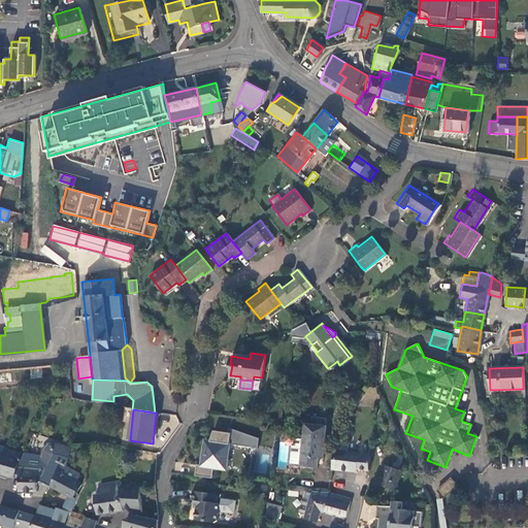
[(311,423),(304,422),(302,437),(296,436),(296,441),(294,441),(294,444),(296,444),(294,459),(300,460),(299,464),(316,466),(317,455),(322,456),(326,425),(327,418),(312,417),(311,423)]
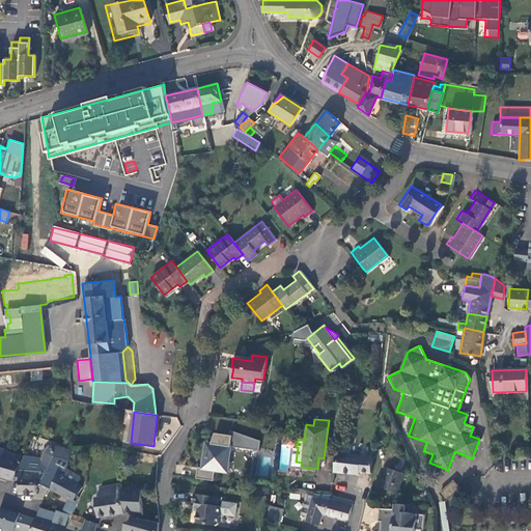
[(227,434),(213,430),(197,465),(193,464),(190,478),(210,481),(212,471),(217,472),(220,453),(227,454),(228,448),(230,448),(257,452),(258,442),(230,428),(227,434)]
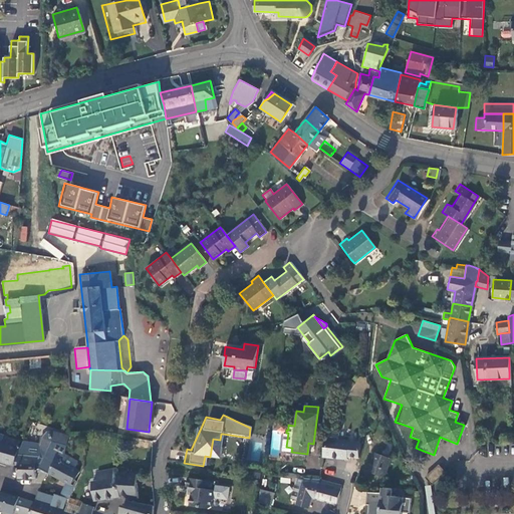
[(323,456),(346,459),(348,442),(336,440),(337,432),(326,431),(323,456)]
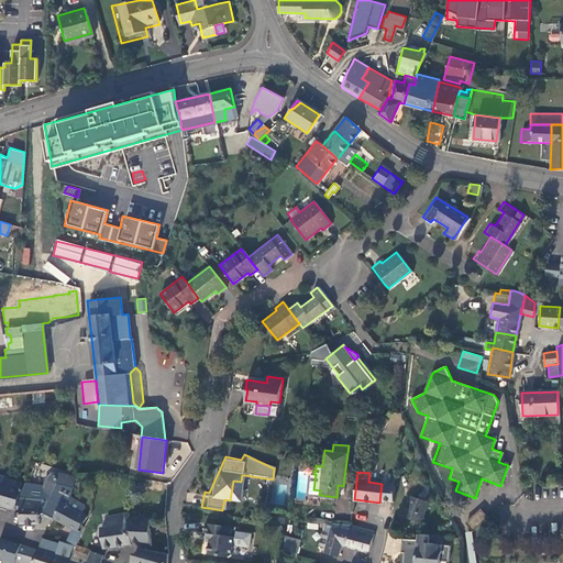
[(233,481),(230,500),(239,503),(244,475),(242,475),(241,482),(233,481)]
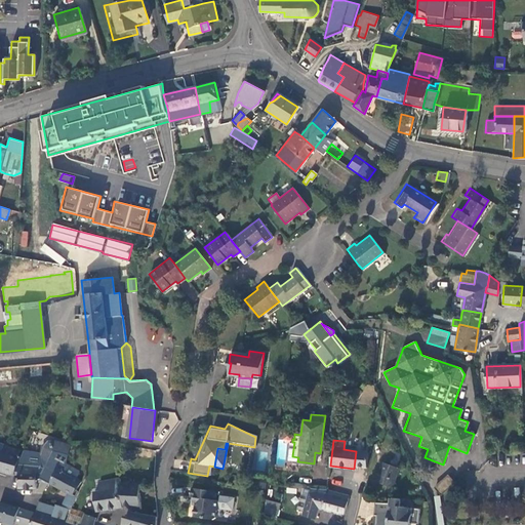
[(0,470),(12,474),(13,472),(18,457),(0,451),(0,470)]
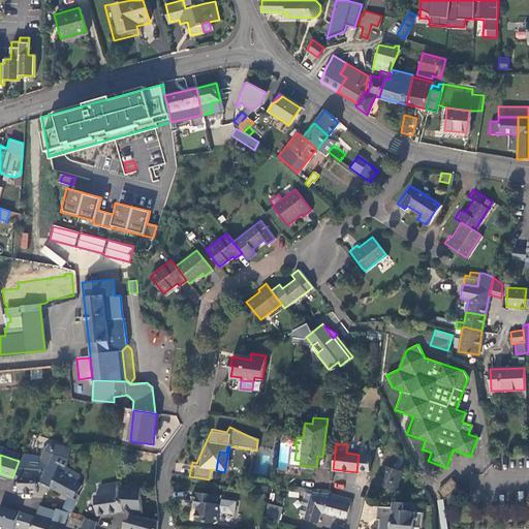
[(20,465),(13,475),(17,475),(18,492),(35,491),(35,475),(37,471),(39,466),(20,465)]
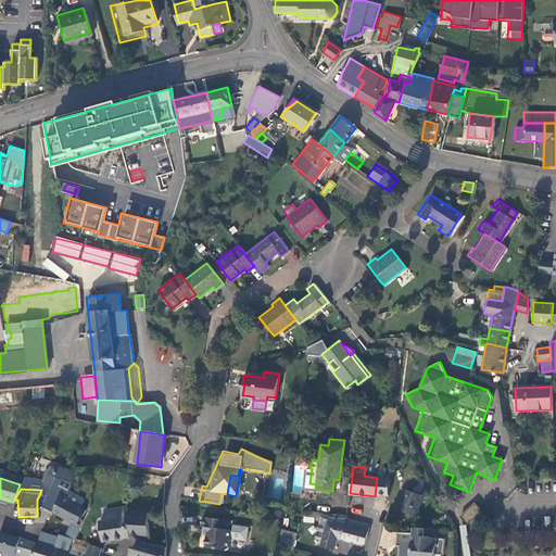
[(422,495),(406,490),(403,498),(402,498),(400,505),(403,506),(401,510),(415,515),(422,495)]
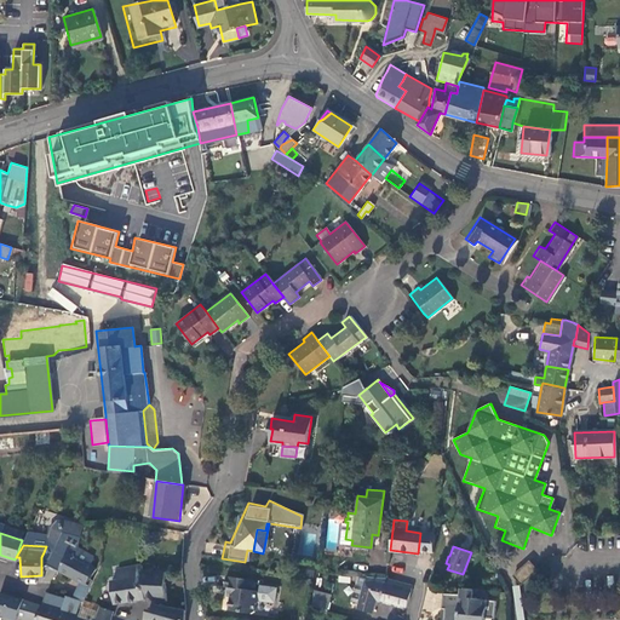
[(46,564),(58,570),(67,552),(55,547),(46,564)]
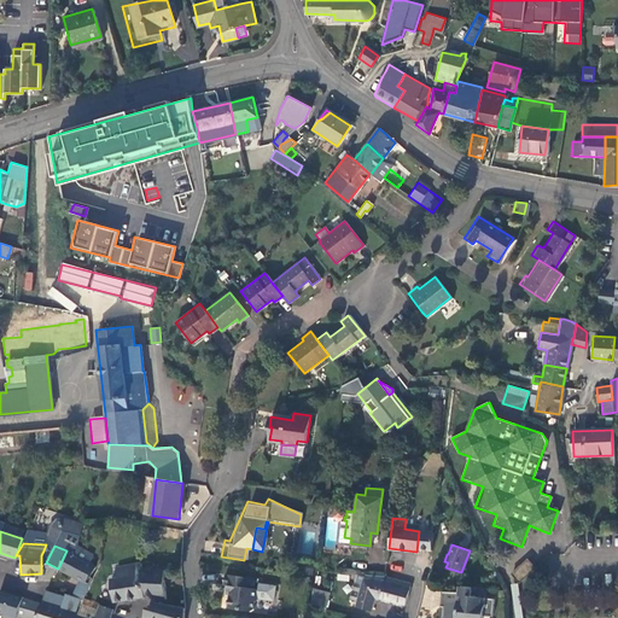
[(92,554),(77,546),(75,555),(87,563),(92,554)]
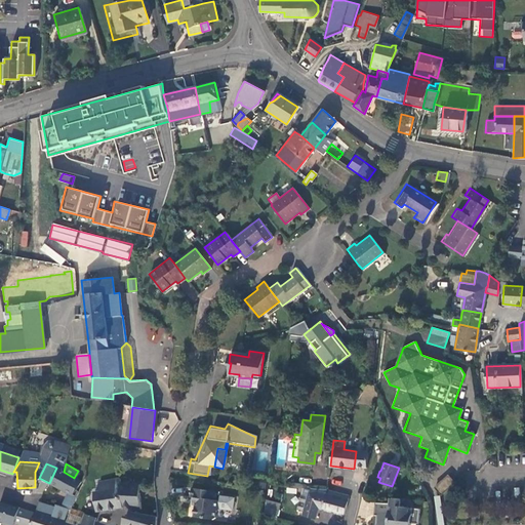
[(74,478),(64,472),(56,468),(49,483),(71,494),(78,481),(74,478)]
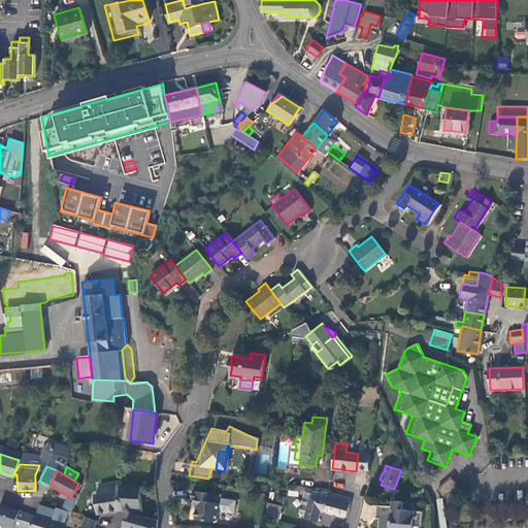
[(455,486),(450,479),(436,490),(441,497),(455,486)]
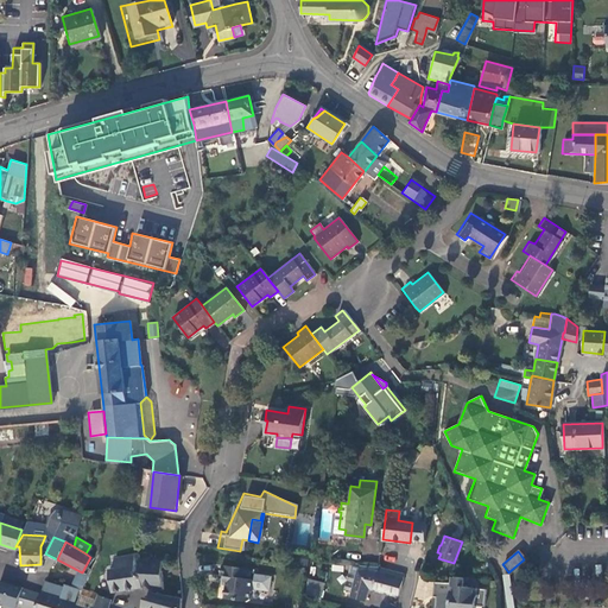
[(112,591),(140,586),(135,557),(137,557),(137,555),(113,558),(114,568),(108,569),(112,591)]
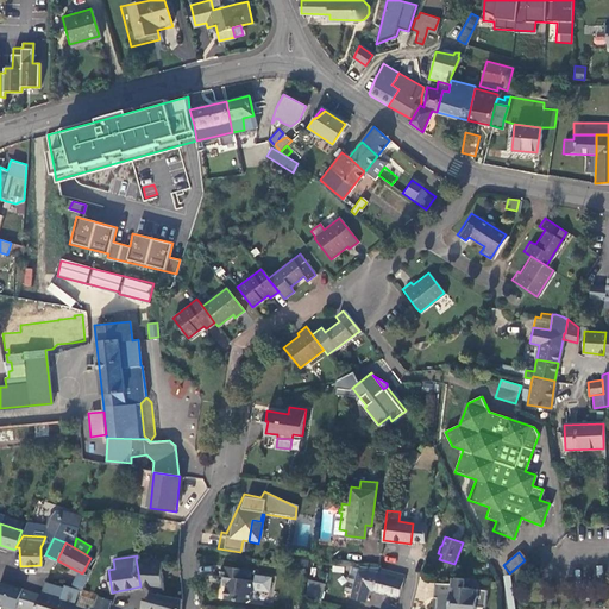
[(138,562),(137,558),(136,558),(140,586),(162,589),(161,560),(138,562)]
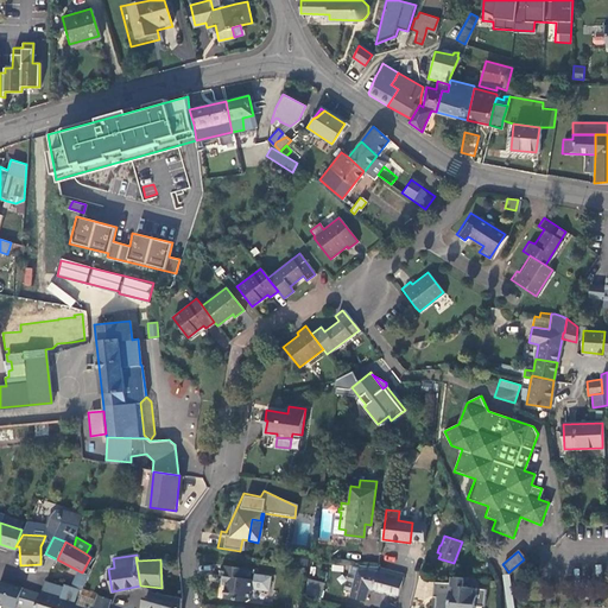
[(249,567),(221,563),(220,572),(227,574),(223,597),(245,600),(248,597),(249,589),(253,586),(254,578),(248,577),(249,567)]
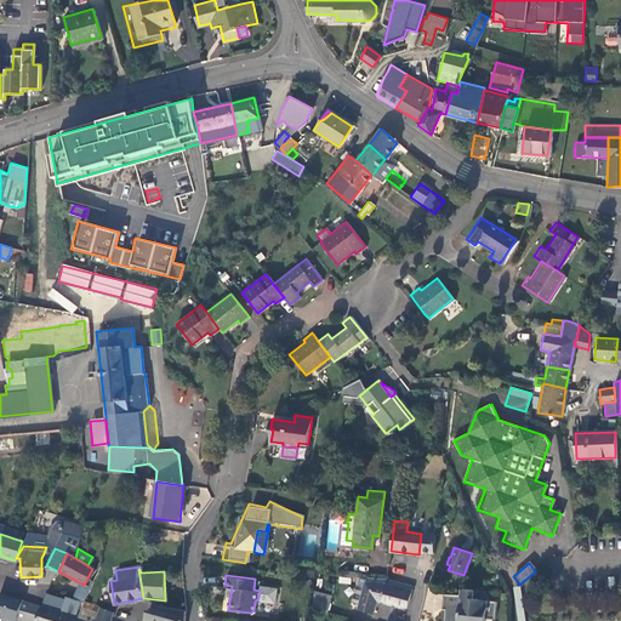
[(375,598),(380,599),(386,577),(366,576),(358,608),(371,613),(375,598)]
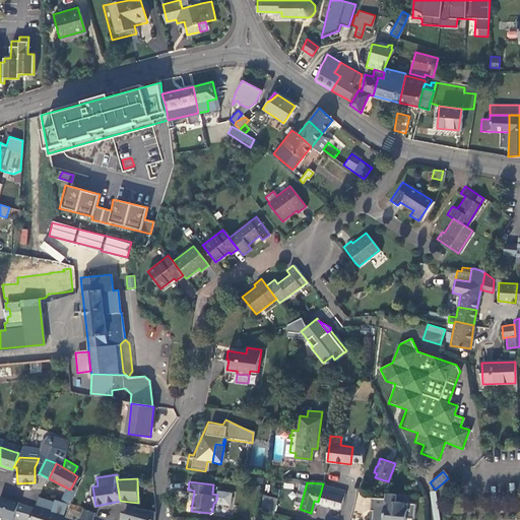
[(318,502),(339,508),(345,491),(343,490),(323,483),(318,502)]
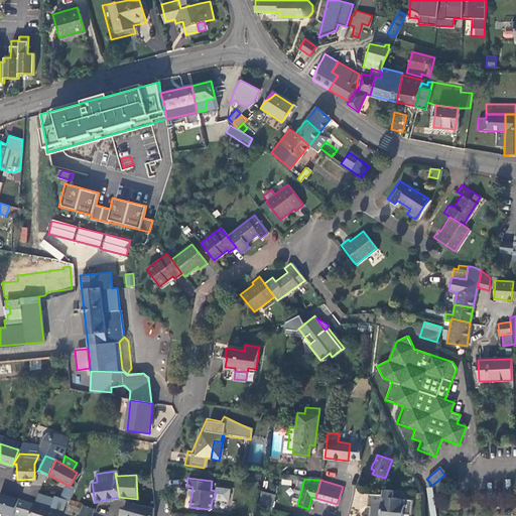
[(392,490),(381,489),(380,495),(367,493),(366,506),(369,506),(367,515),(401,515),(402,513),(409,514),(411,500),(391,498),(392,490)]
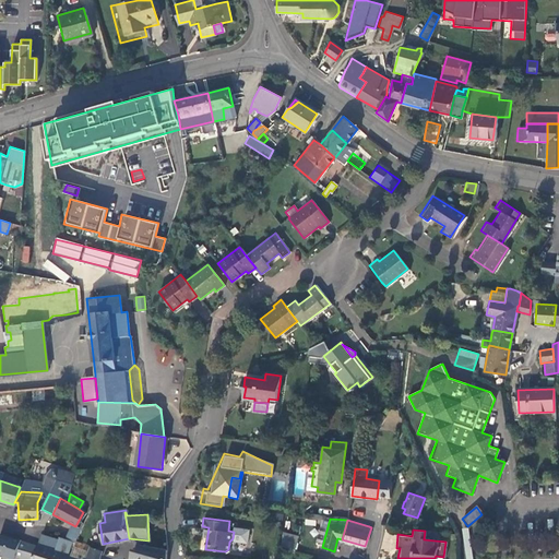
[(300,536),(284,532),(282,546),(297,550),(300,536)]
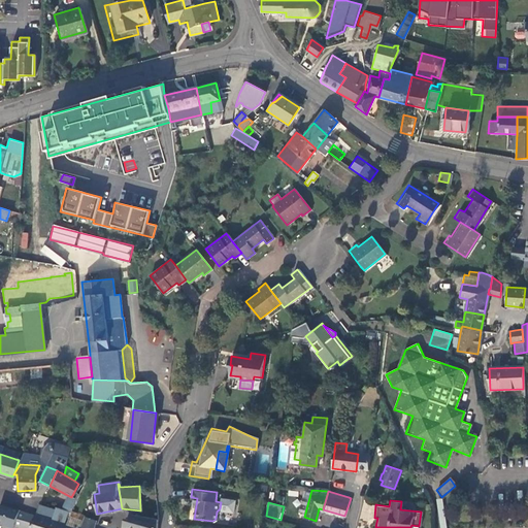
[(12,527),(13,525),(19,509),(17,509),(0,504),(0,523),(6,526),(5,527),(12,527)]
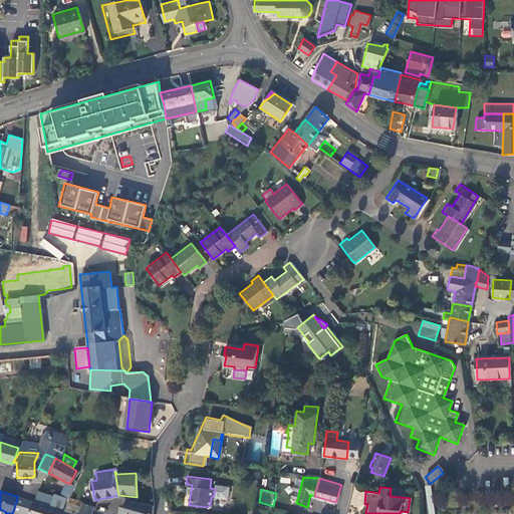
[(50,505),(62,509),(63,509),(64,503),(66,499),(53,494),(50,505)]
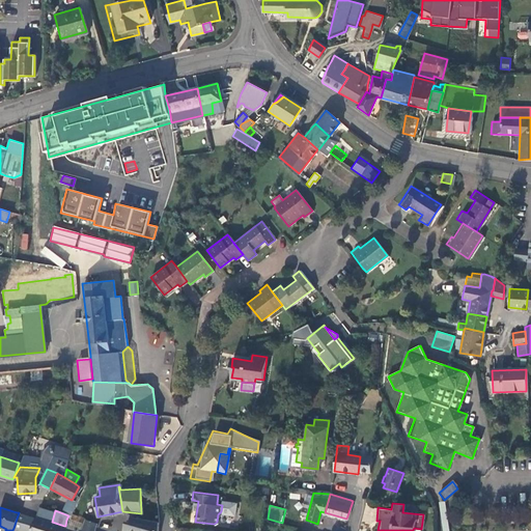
[(19,512),(14,528),(23,530),(29,530),(34,518),(19,512)]
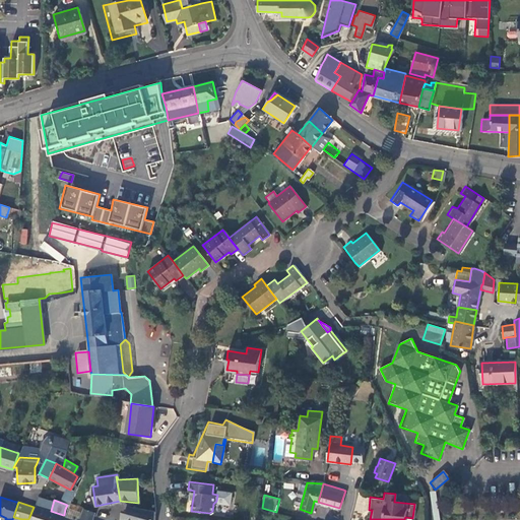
[(129,512),(122,510),(120,519),(153,519),(154,511),(130,506),(129,512)]
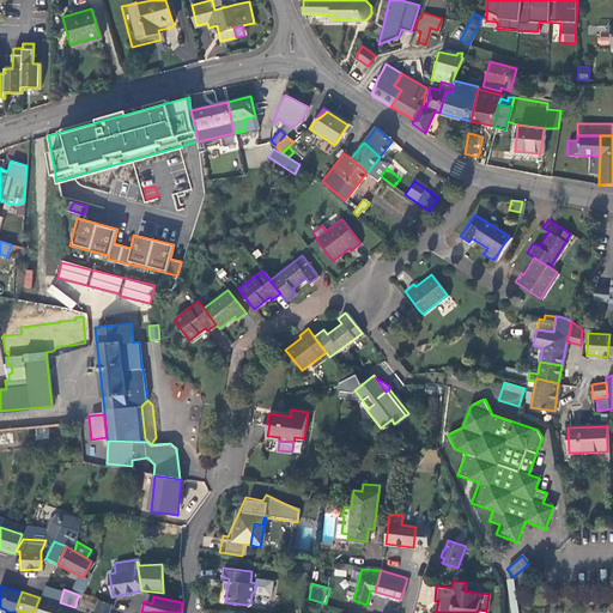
[(64,612),(66,607),(40,598),(34,612),(64,612)]
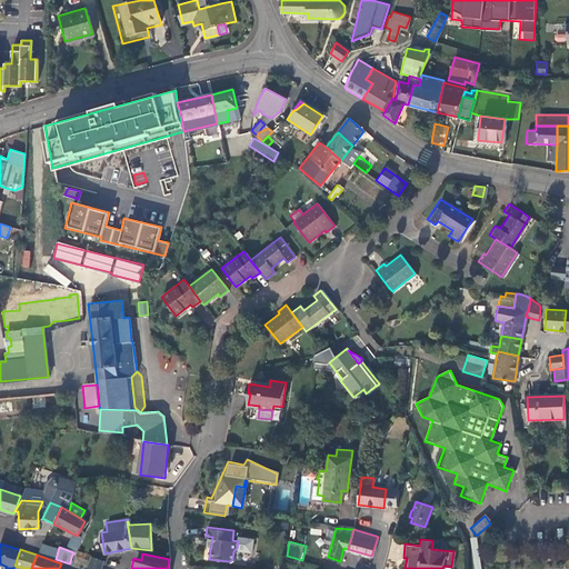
[(86,568),(100,568),(103,560),(91,556),(89,563),(87,568),(86,568)]
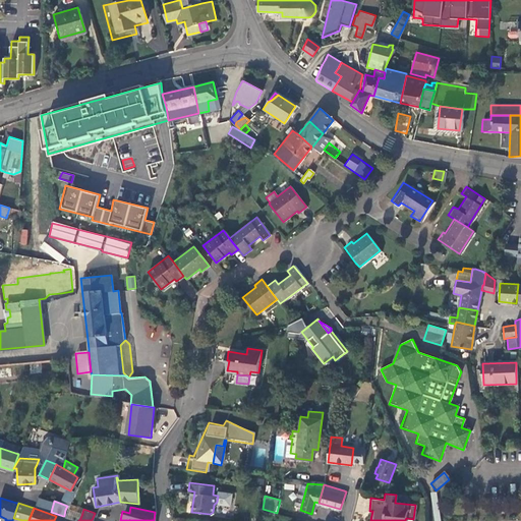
[(65,510),(64,516),(79,520),(81,516),(65,510)]
